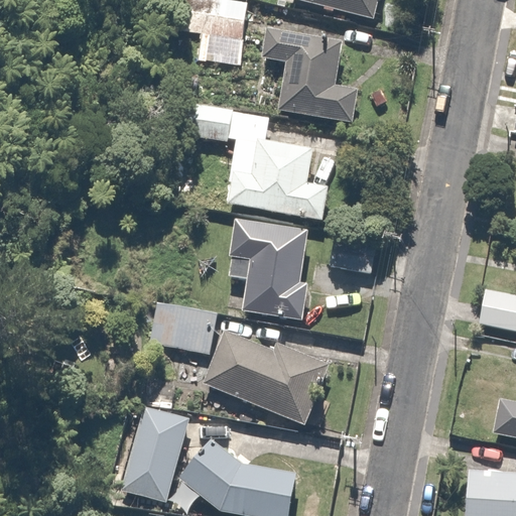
[(247,0),(181,0),(176,35),(202,39),(199,65),(238,70),(247,0)]
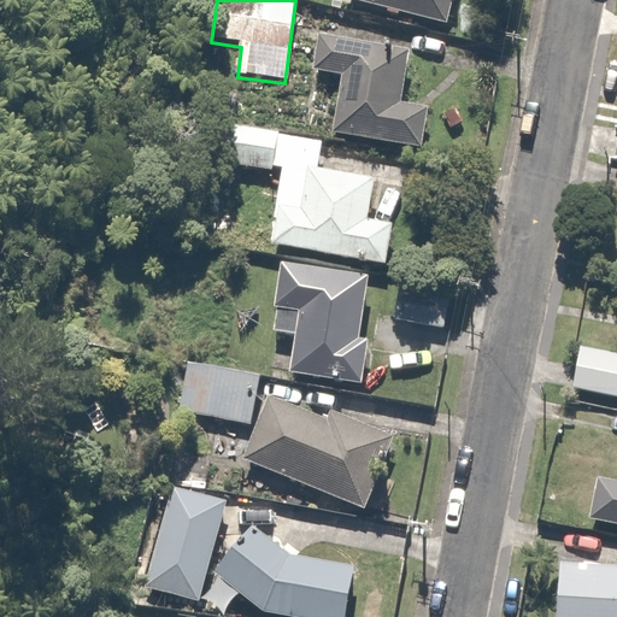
[(347,0),(446,19),(450,0),(347,0)]
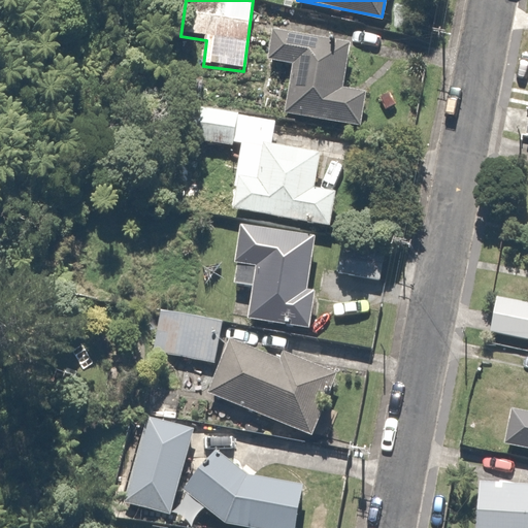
[(347,37),(268,24),(262,57),(291,61),(283,113),(359,127),(365,89),(338,84),(347,37)]
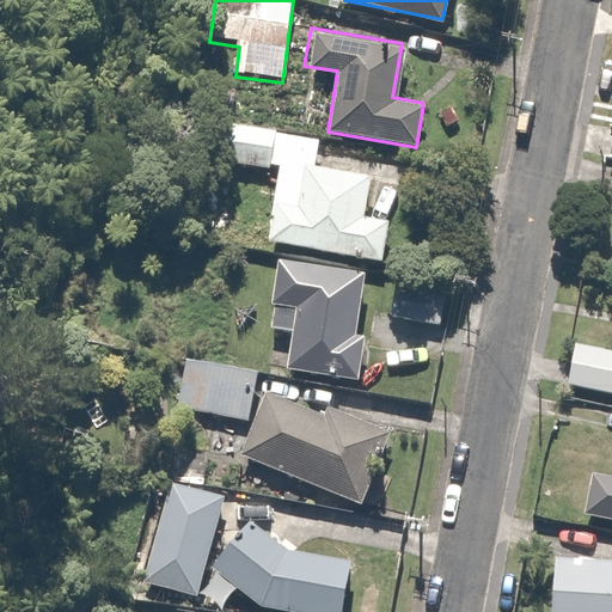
[(318,136),(218,117),(210,157),(277,169),(264,240),(378,262),(387,212),(366,208),(372,175),(313,164),(318,136)]
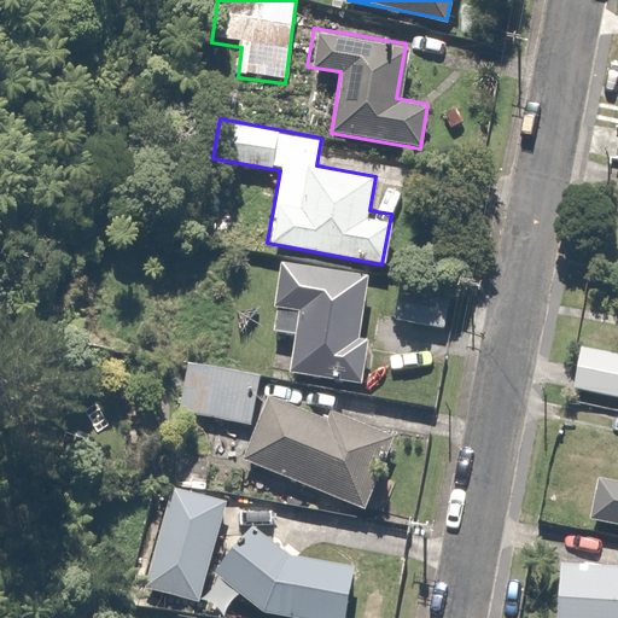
[(373,273),(273,258),(262,328),(289,332),(283,369),(357,382),(373,273)]
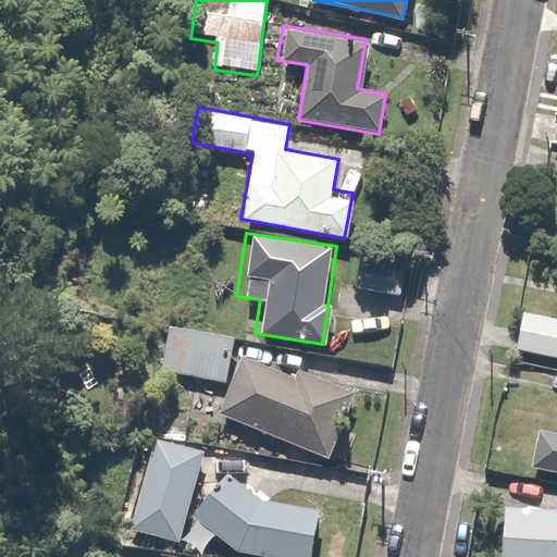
[(409,258),(355,250),(349,288),(404,296),(409,258)]
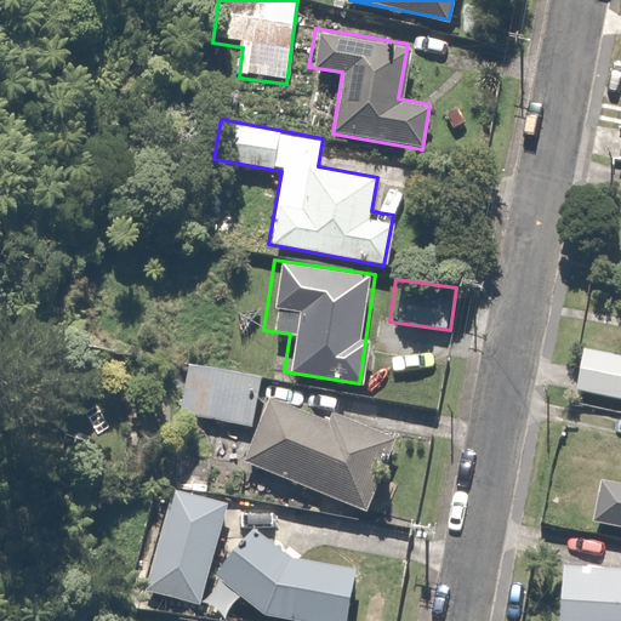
[(620,402),(620,348),(576,341),(568,394),(620,402)]
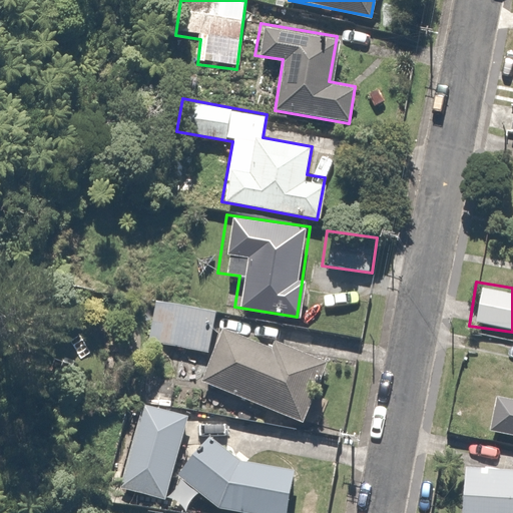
[(214,313),(150,300),(142,342),(206,354),(214,313)]
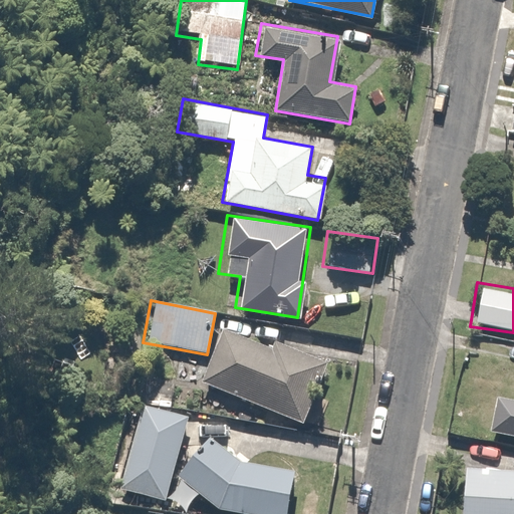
[(225,321),(201,381),(298,422),(323,361),(225,321)]
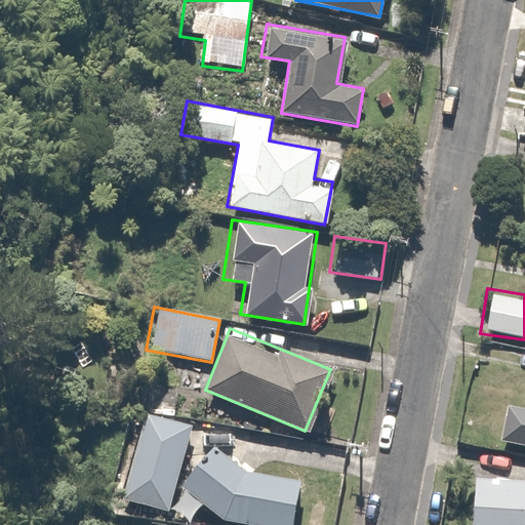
[(524,402),(507,399),(499,442),(524,446),(524,402)]
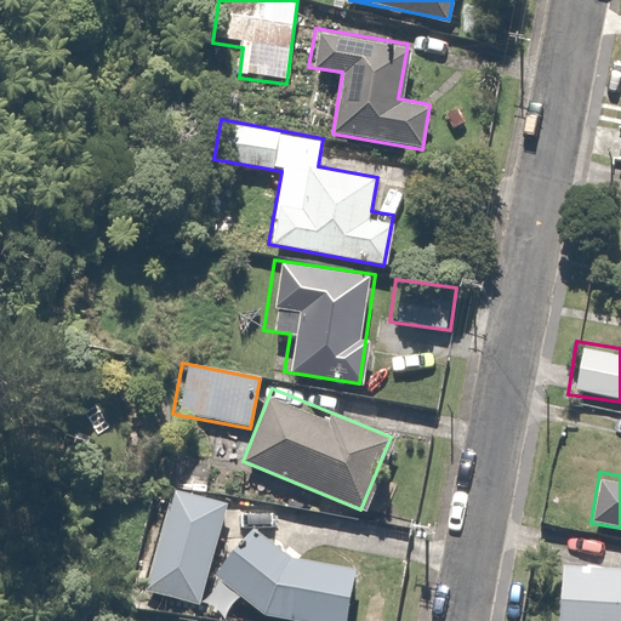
[(228,502),(170,486),(142,587),(200,603),(228,502)]
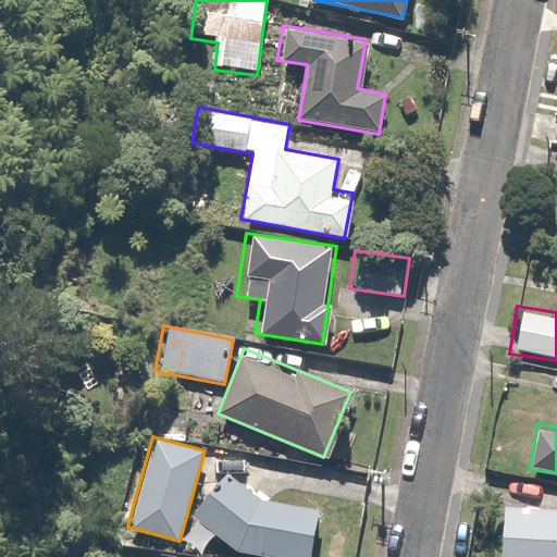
[(311,556),(323,506),(246,490),(230,473),(192,511),(226,547),(275,556),(311,556)]
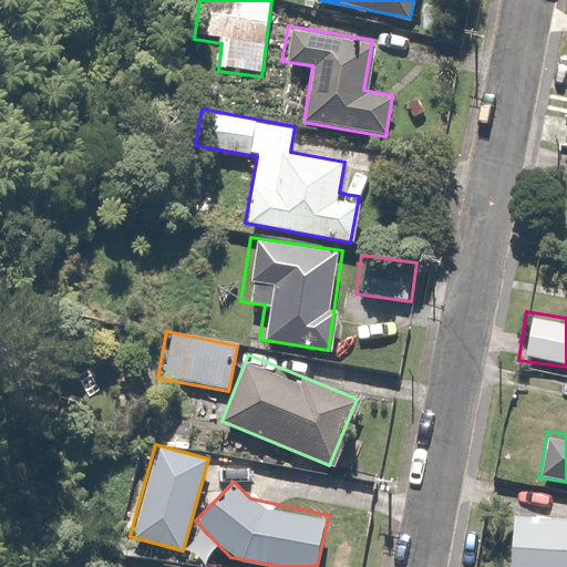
[(566,566),(566,514),(506,512),(504,566),(566,566)]
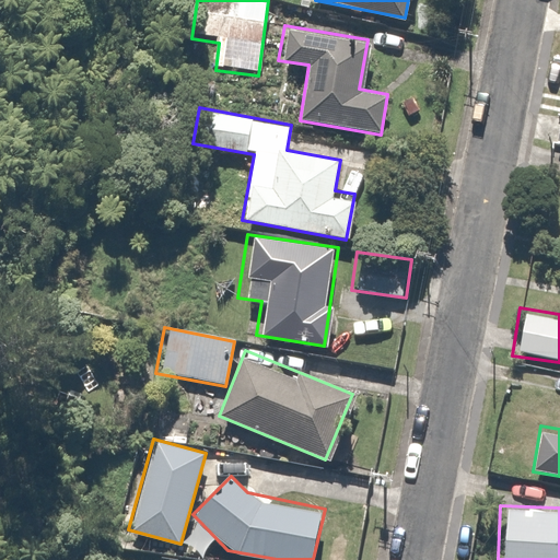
All buildings are outlined.
